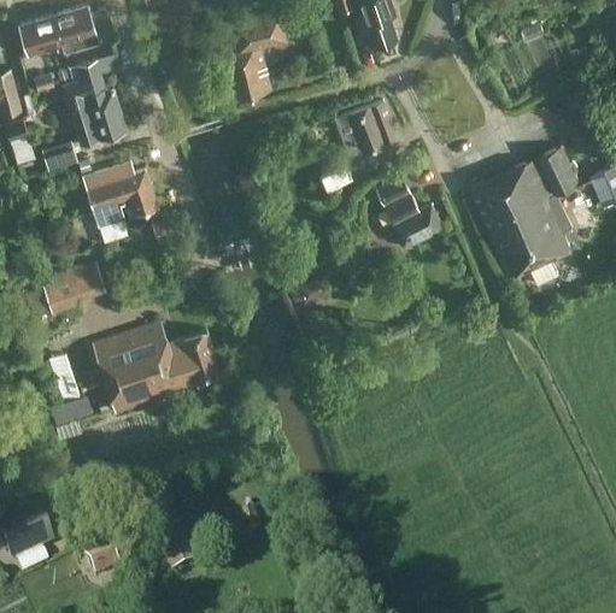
[(333,0),(339,15),(355,9),(351,0),(333,0)]
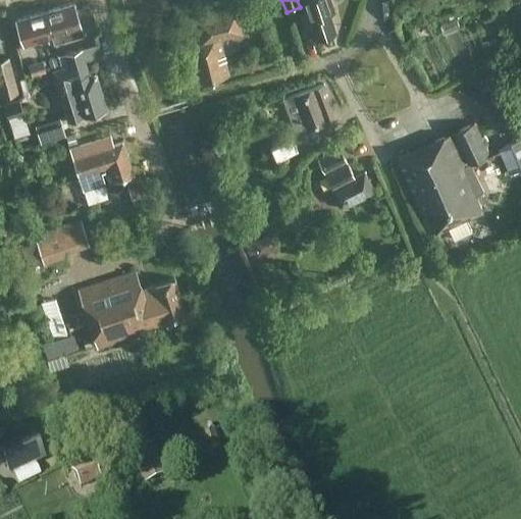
[(334,12),(329,0),(300,0),(306,13),(300,16),(305,31),(311,29),(316,41),(335,33),(328,14),(334,12)]
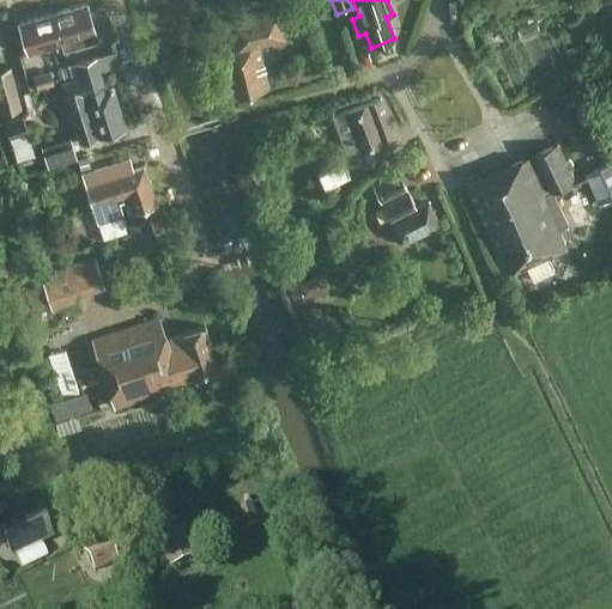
[(53,14),(61,46),(79,41),(82,48),(98,43),(86,5),(53,14)]
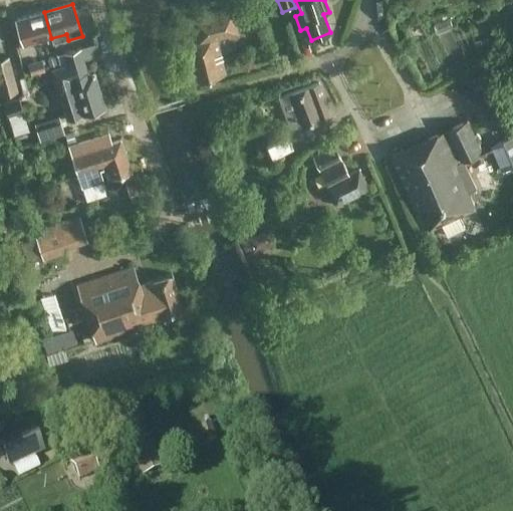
[(238,34),(232,11),(192,20),(198,44),(189,46),(198,82),(225,75),(216,40),(238,34)]
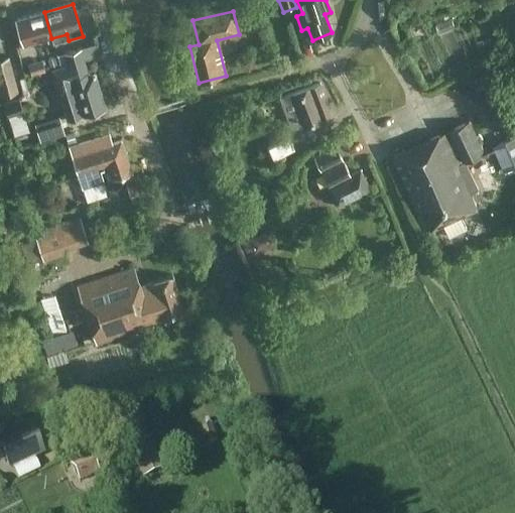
[(51,38),(44,12),(15,21),(23,47),(51,38)]
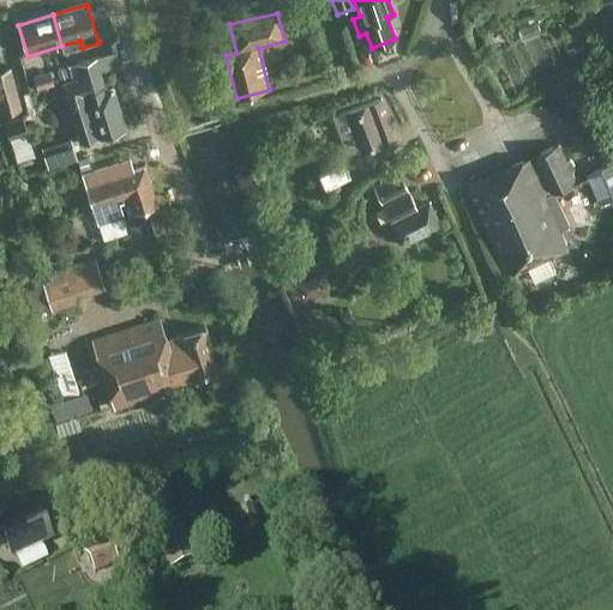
[(588,62),(584,52),(570,58),(574,68),(588,62)]
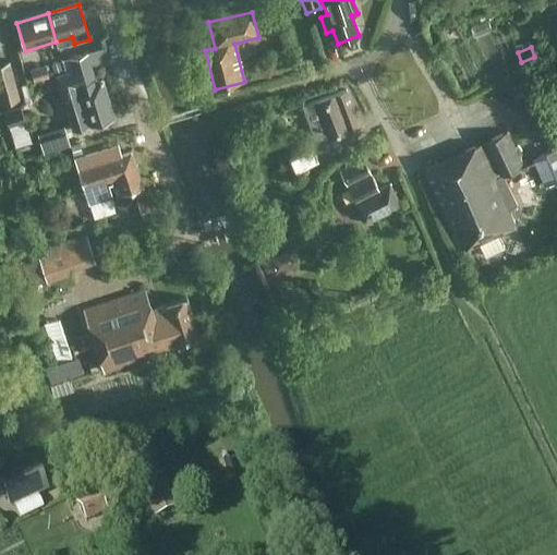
[(65,74),(91,67),(86,55),(62,61),(65,73),(65,74)]
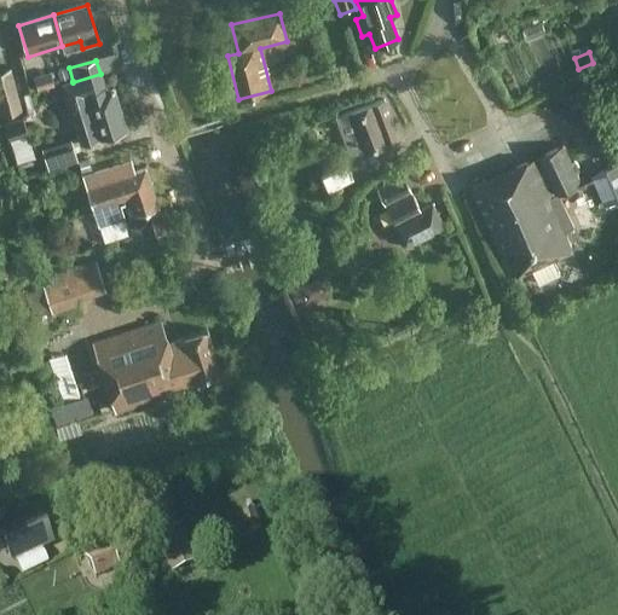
[(0,111),(1,116),(21,110),(10,69),(0,71),(0,111)]
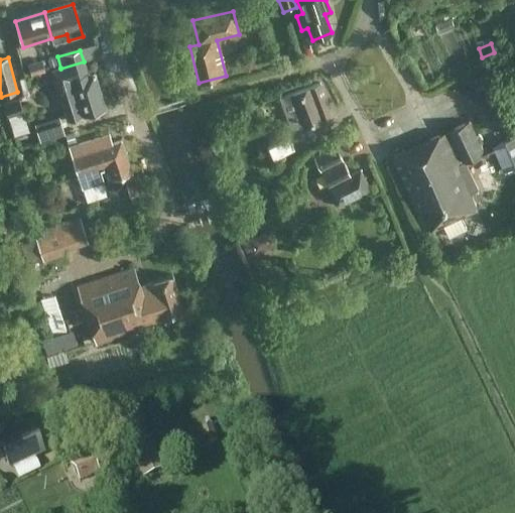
[(28,66),(31,77),(45,73),(41,61),(28,66)]
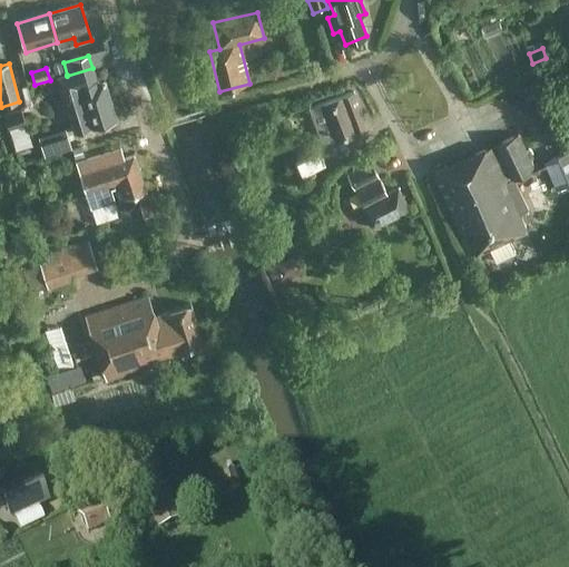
[(67,76),(67,75),(57,78),(72,130),(75,135),(115,123),(102,79),(96,80),(92,68),(67,76)]
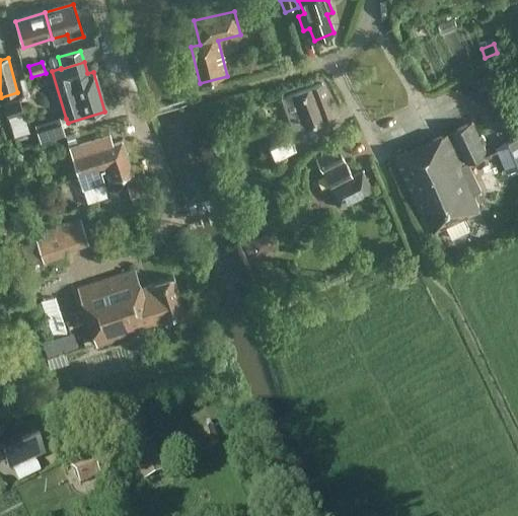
[(335,120),(322,86),(281,101),(294,136),(335,120)]
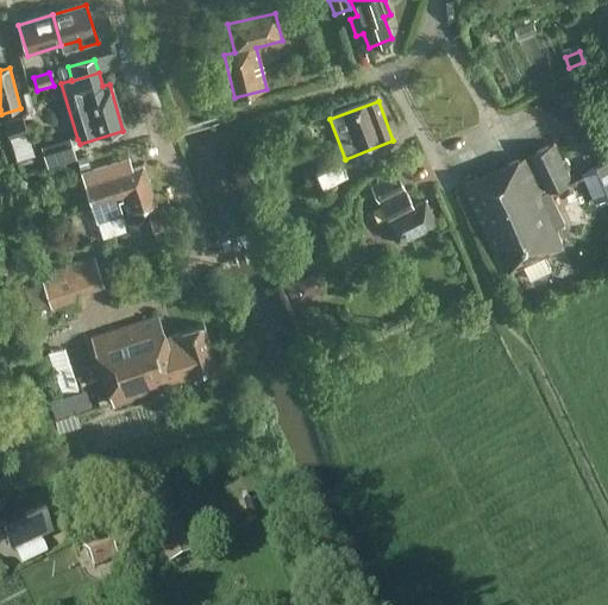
[(10,139),(27,134),(23,119),(5,125),(10,139)]
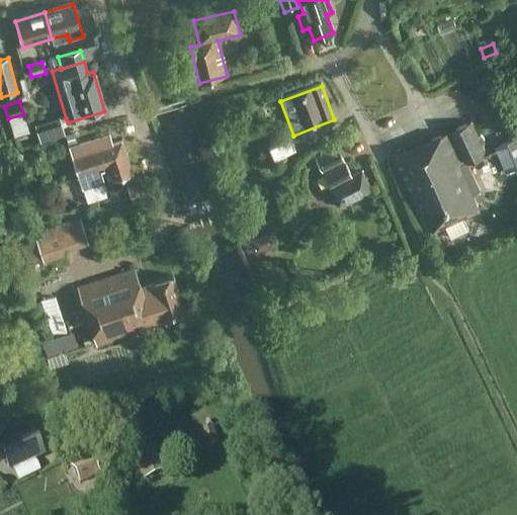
[(60,119),(35,127),(40,144),(65,136),(60,119)]
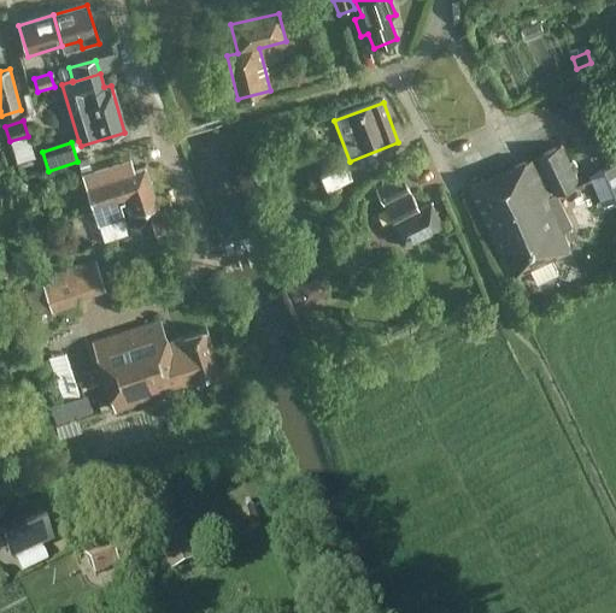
[(503,253),(515,277),(531,270),(538,286),(558,276),(551,260),(570,251),(562,233),(570,228),(556,196),(579,184),(562,148),(470,192),(500,254),(503,253)]
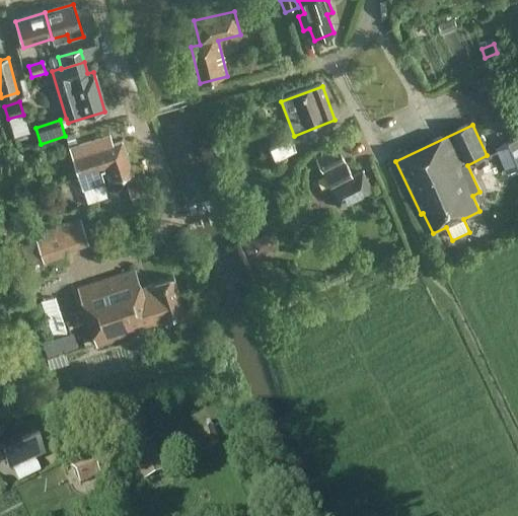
[(115,193),(117,192),(119,191),(121,189),(123,186),(123,181),(122,177),(132,173),(123,143),(114,146),(111,137),(70,150),(82,190),(103,182),(105,190),(108,192),(112,193),(115,193)]
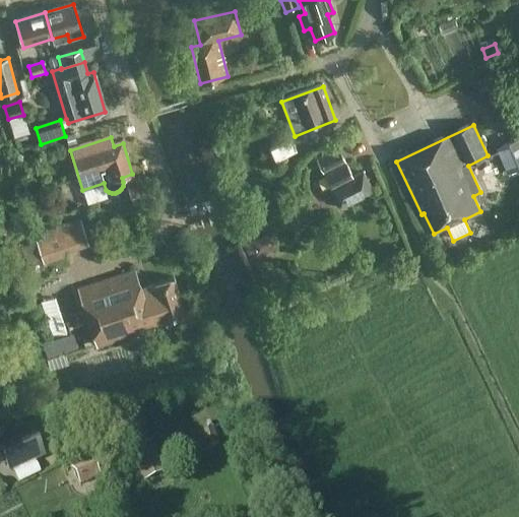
[(518,139),(497,149),(508,175),(518,170),(518,139)]
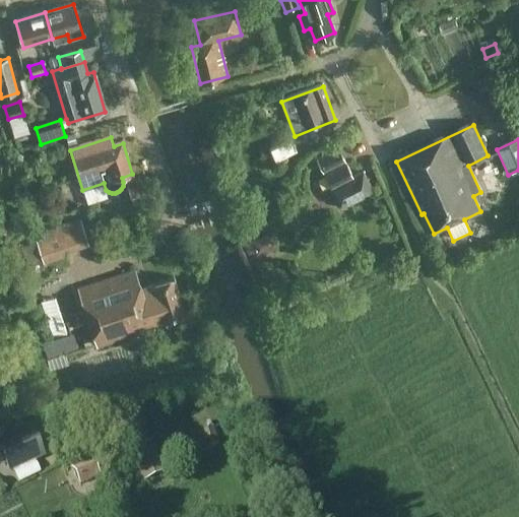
[(346,164),(339,167),(333,170),(324,175),(340,207),(372,191),(363,173),(355,176),(353,177),(346,164)]
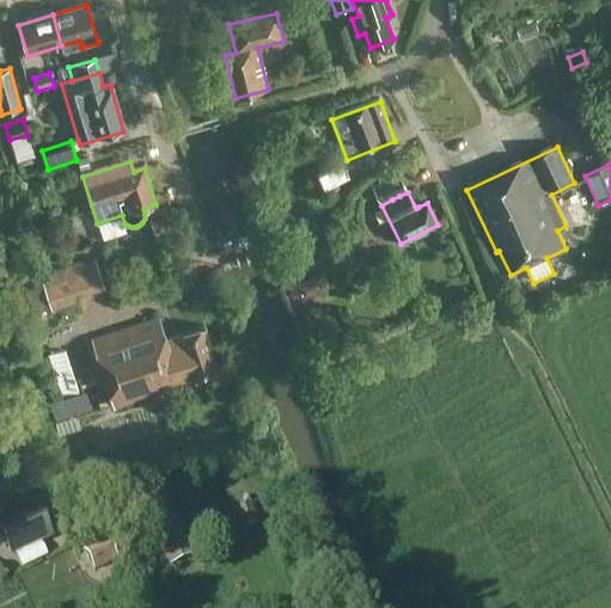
[(315,264),(307,246),(286,255),(293,272),(315,264)]
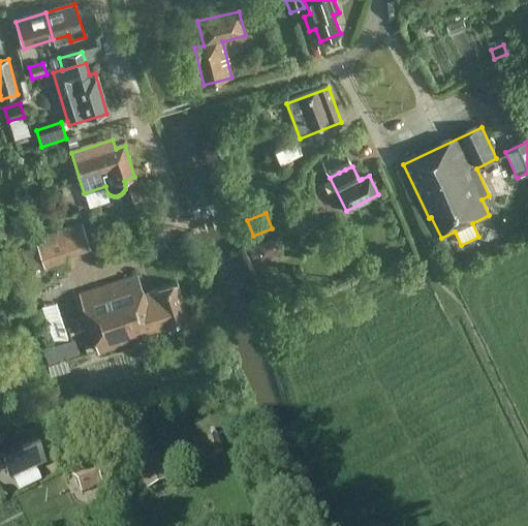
[(43,268),(44,270),(69,261),(68,258),(91,251),(82,224),(34,240),(38,251),(43,268)]
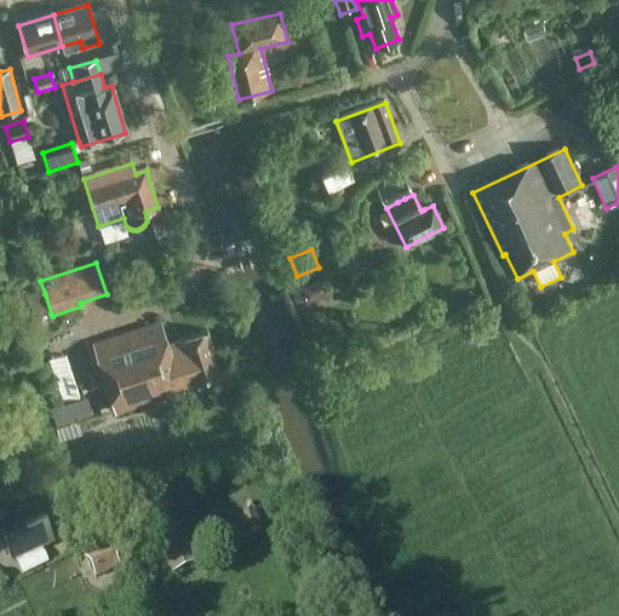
[(0,264),(0,281),(6,283),(11,268),(0,264)]
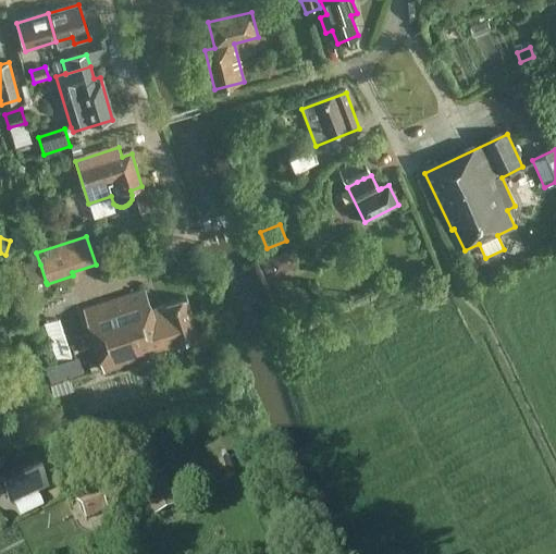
[(274,277),(299,266),(293,250),(268,261),(274,277)]
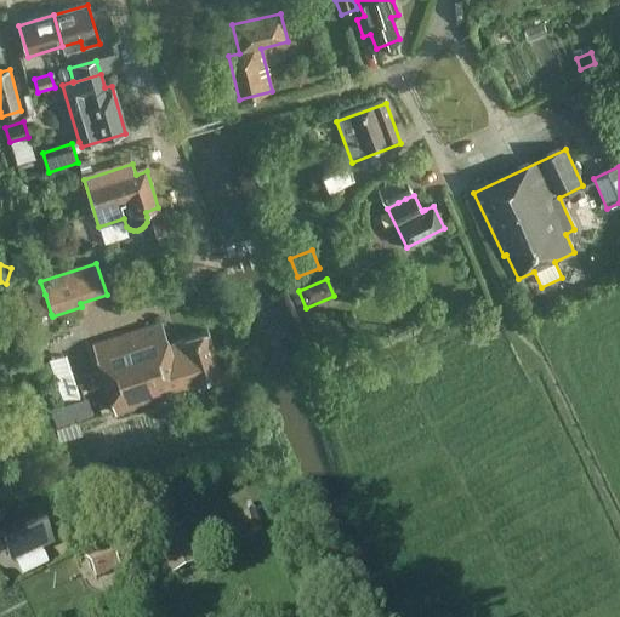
[(185,394),(182,389),(222,377),(208,332),(168,344),(161,325),(92,347),(114,416),(185,394)]
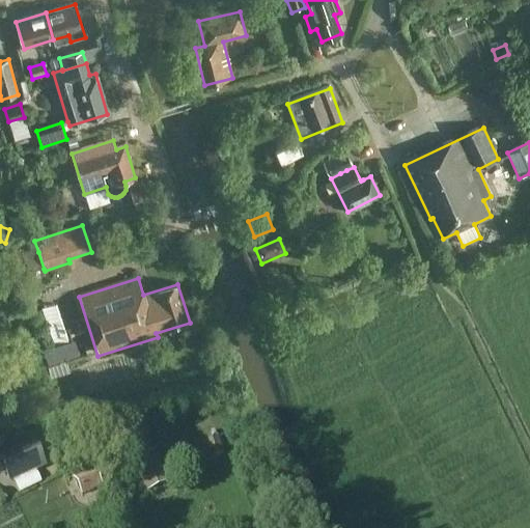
[(60,305),(47,307),(53,343),(67,341),(60,305)]
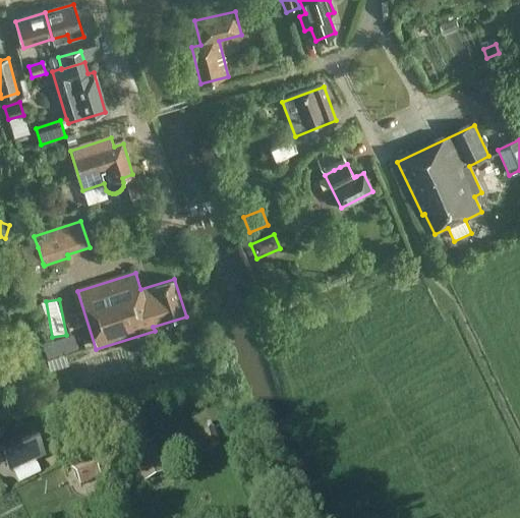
[(44,344),(50,361),(79,349),(73,333),(44,344)]
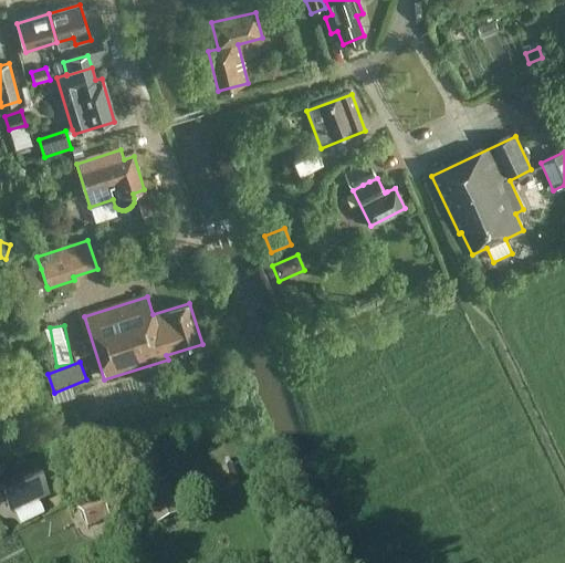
[(0,490),(0,498),(10,520),(50,502),(37,475),(0,490)]
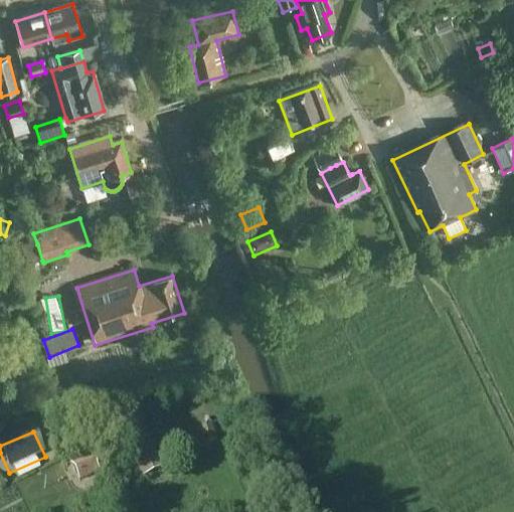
[(141,482),(165,472),(151,440),(128,450),(141,482)]
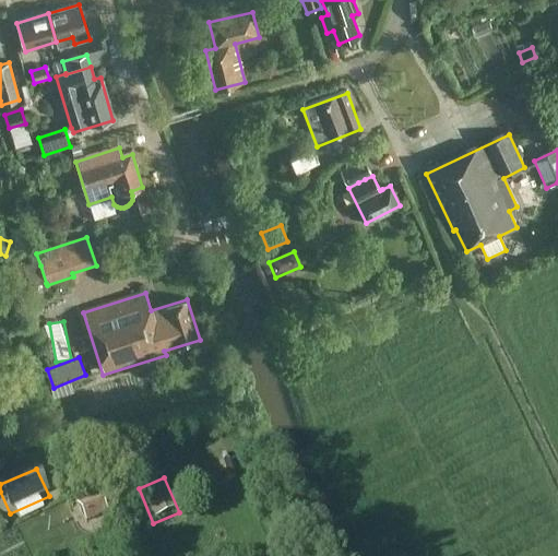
[(78,507),(85,523),(106,513),(98,497),(78,507)]
